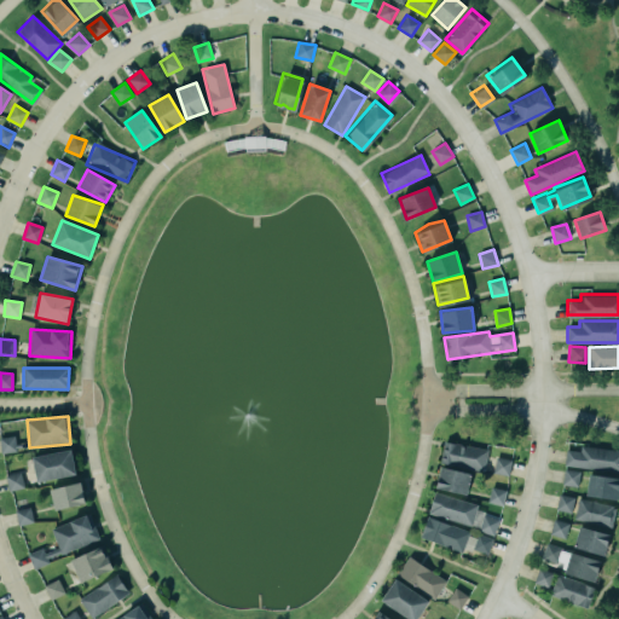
[(0,437),(0,443),(1,453),(17,451),(15,435),(0,437)]
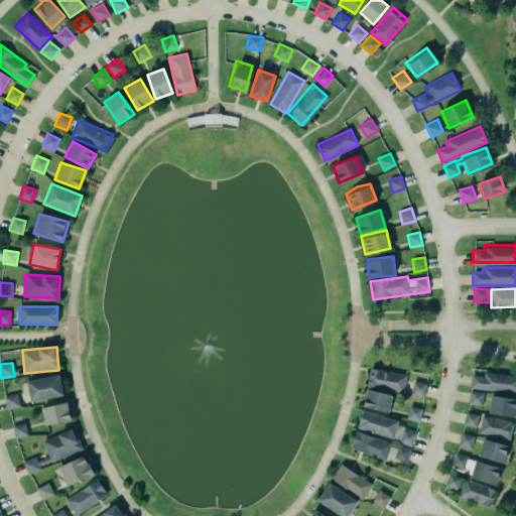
[(367,385),(403,392),(406,375),(370,368),(367,385)]
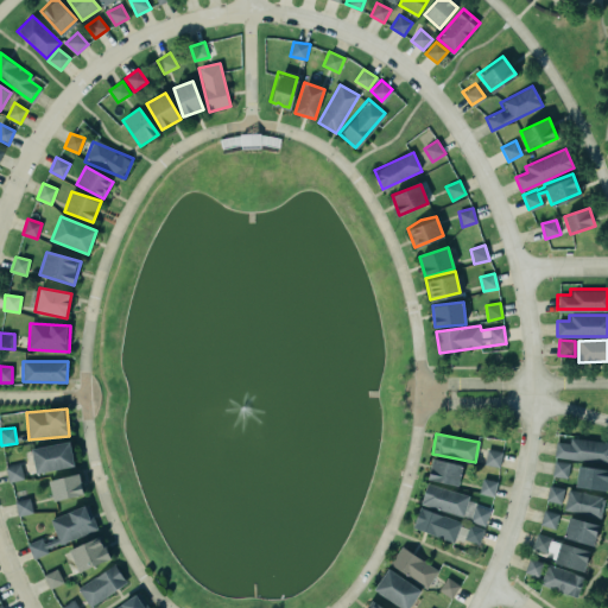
[(555,457),(607,463),(607,442),(570,438),(570,443),(556,442),(555,457)]
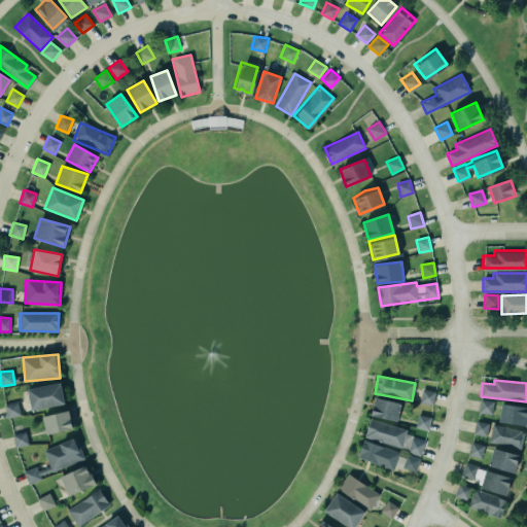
[(31,411),(65,403),(60,382),(27,389),(31,411)]
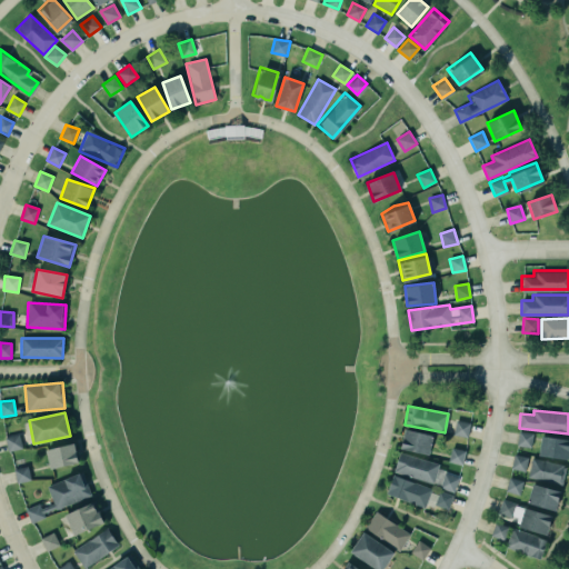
[(468,438),(470,423),(456,421),(453,435),(468,438)]
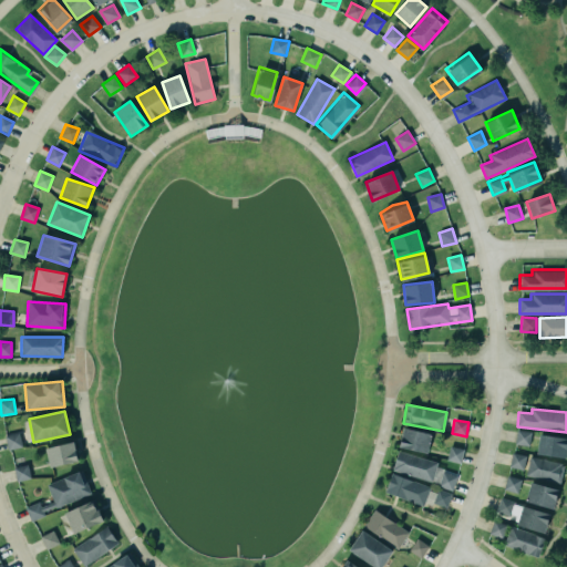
[(397,444),(425,451),(430,431),(414,428),(402,424),(397,444)]
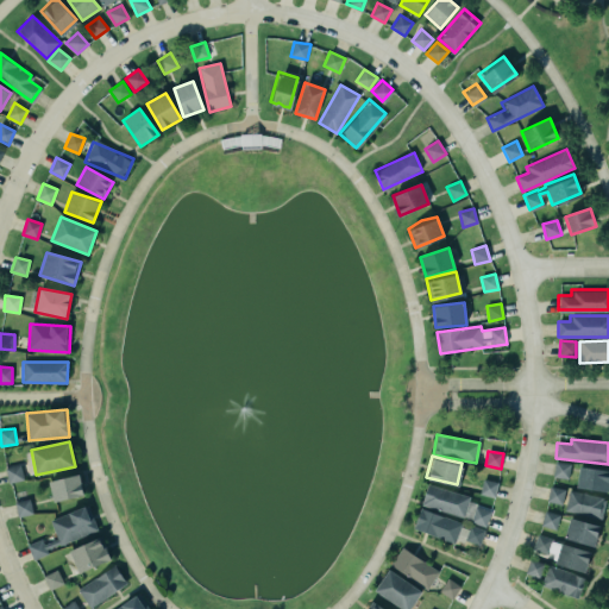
[(569,479),(571,464),(556,462),(553,477),(569,479)]
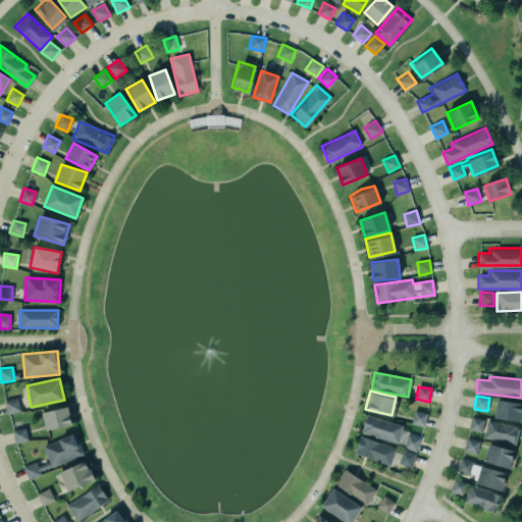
[(7,414),(20,411),(17,398),(4,401),(7,414)]
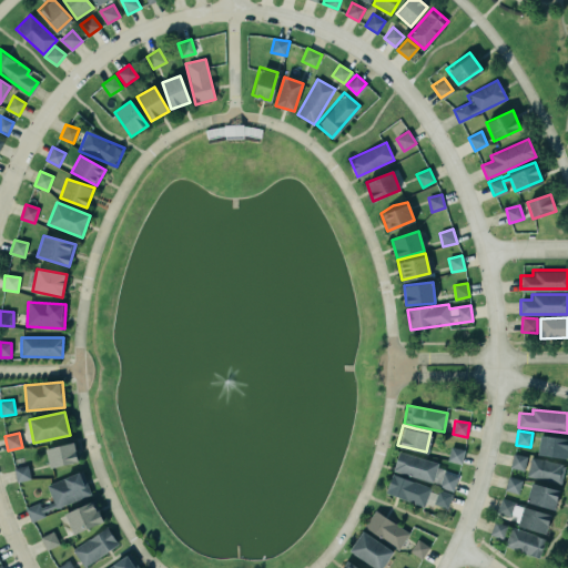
[(567,437),(539,436),(539,456),(567,457),(567,437)]
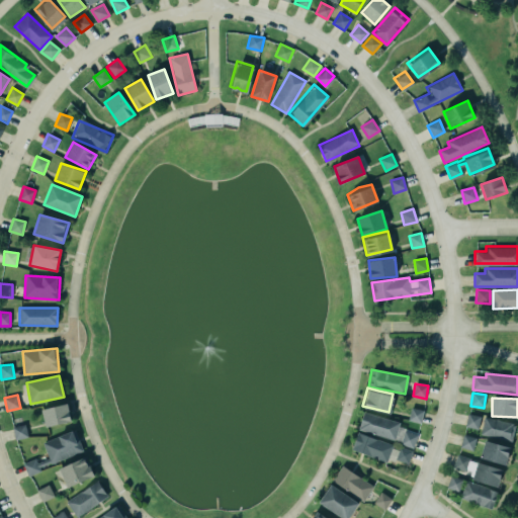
[(45,427),(71,422),(68,405),(41,409),(45,427)]
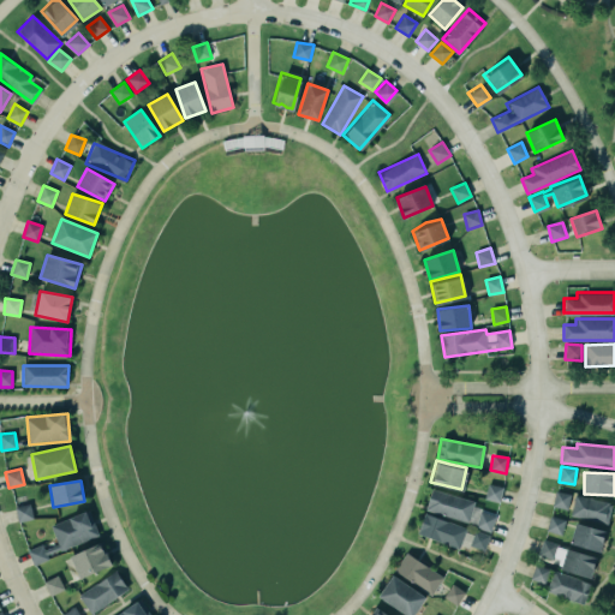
[(500,502),(502,487),(488,484),(484,499),(500,502)]
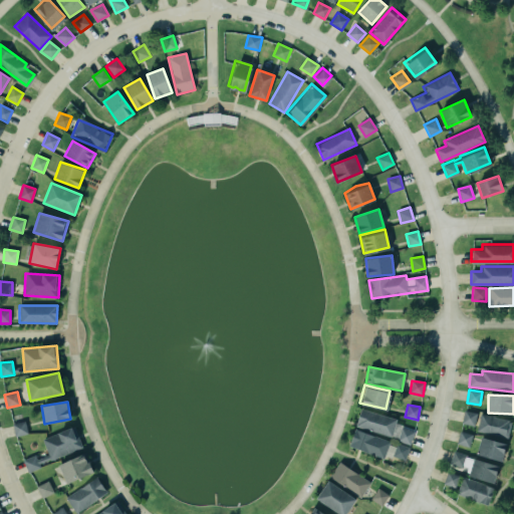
[(392,437),(397,419),(361,409),(355,427),(392,437)]
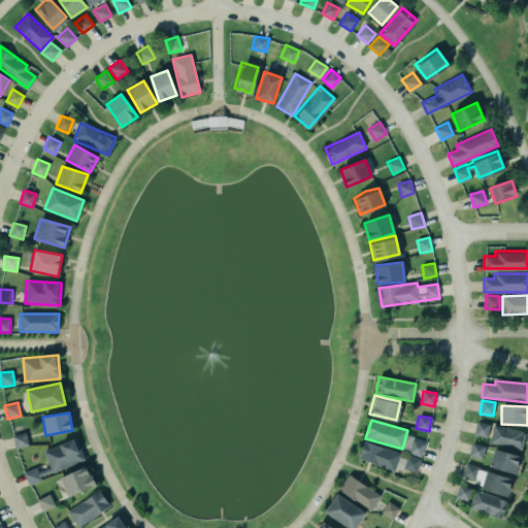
[(475,420),(472,433),(486,435),(489,423),(475,420)]
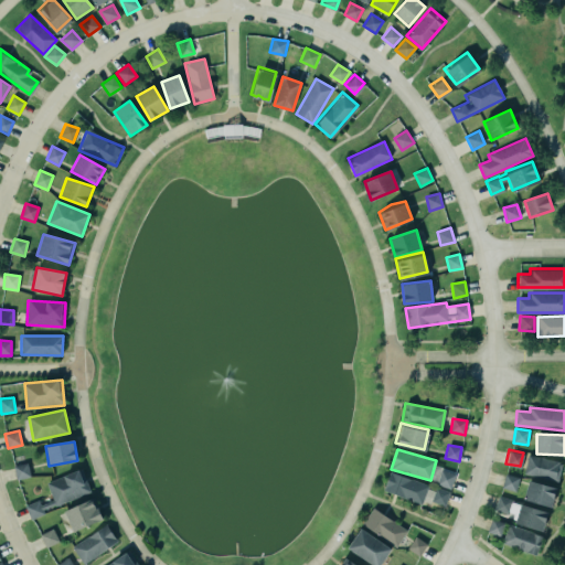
[(526,452),(522,472),(556,479),(560,462),(557,461),(558,459),(526,452)]
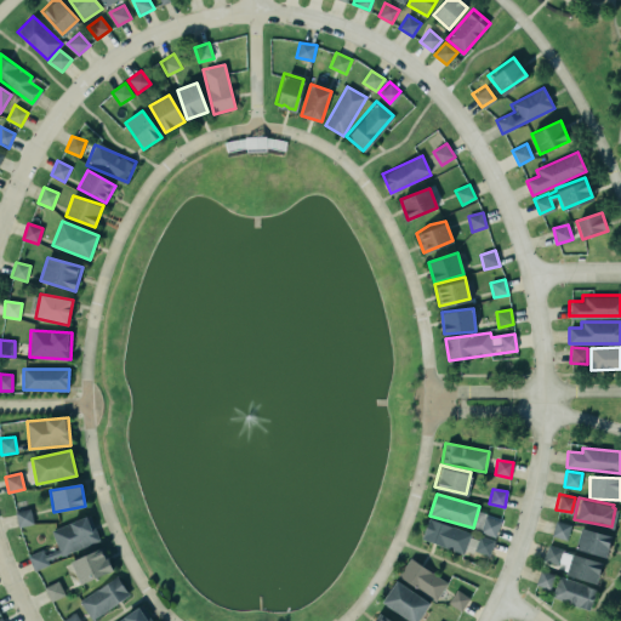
[(15,512),(18,528),(34,524),(30,508),(15,512)]
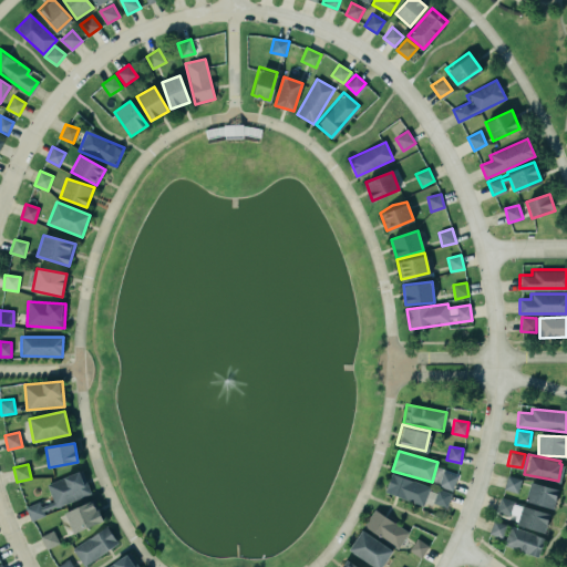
[(81,467),(90,492),(54,507),(53,505),(42,509),(44,514),(30,519),(24,506),(38,501),(40,505),(53,501),(45,483),(62,475),(63,475),(78,468),(81,467)]
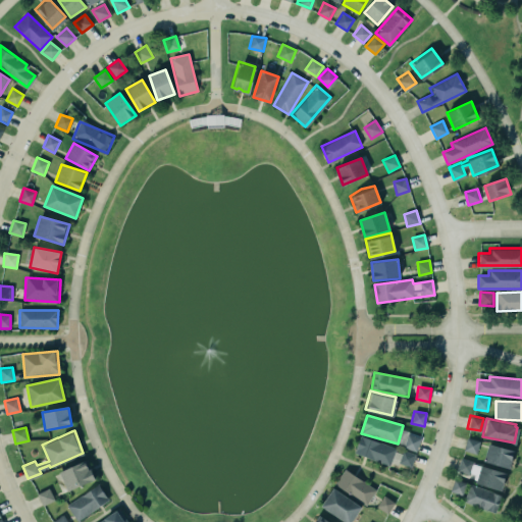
[(416,452),(420,438),(408,434),(404,448),(416,452)]
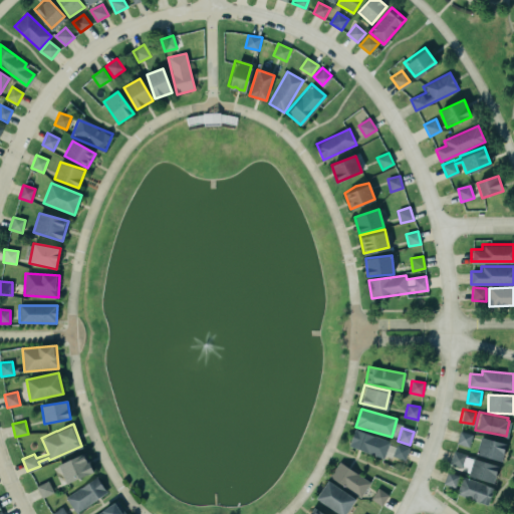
[(383,459),(390,442),(355,430),(349,447),(383,459)]
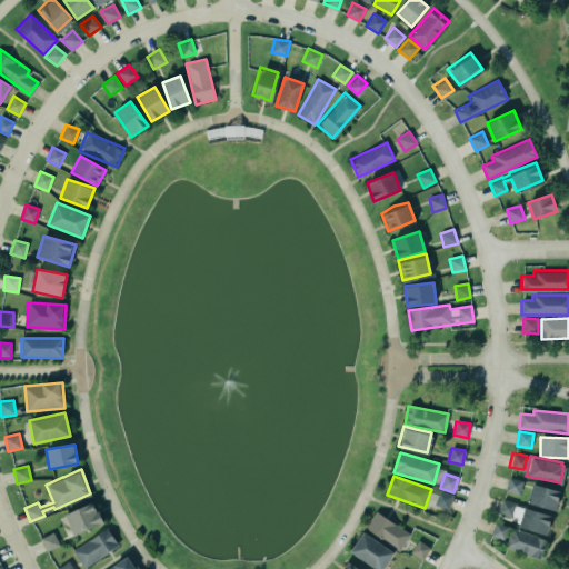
[(506,491),(519,495),(522,481),(509,477),(506,491)]
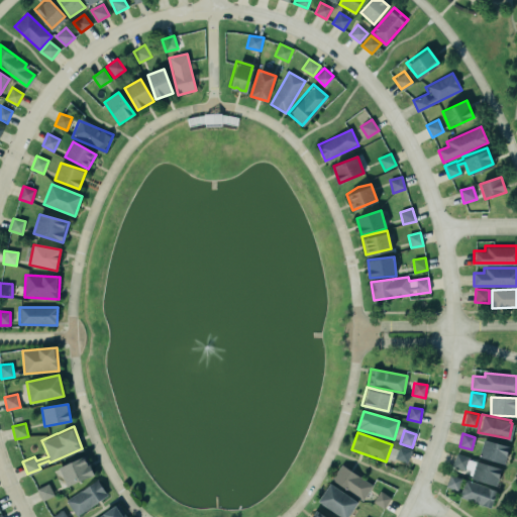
[(478,454),(482,437),(508,444),(503,461),(478,454)]
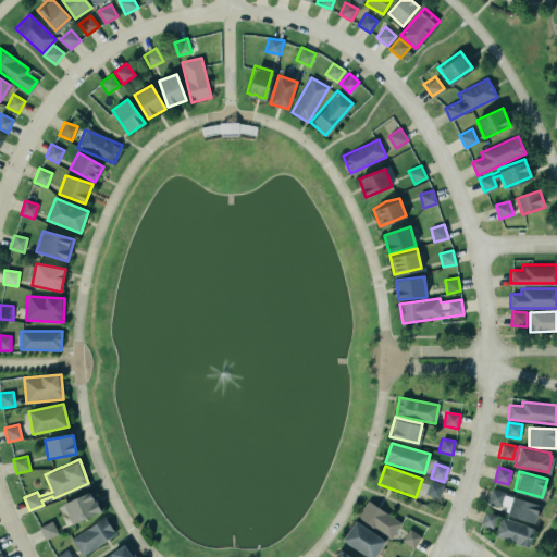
[(426,495),(438,498),(444,484),(431,480),(426,495)]
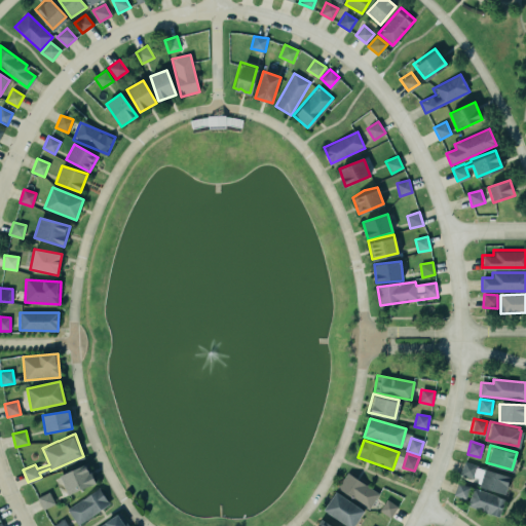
[(477,465),(464,461),(460,475),(473,479),(477,465)]
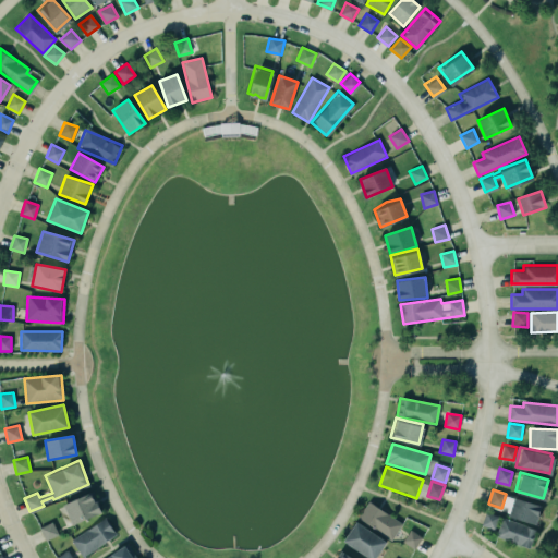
[(72,525),(101,513),(93,493),(63,505),(72,525)]
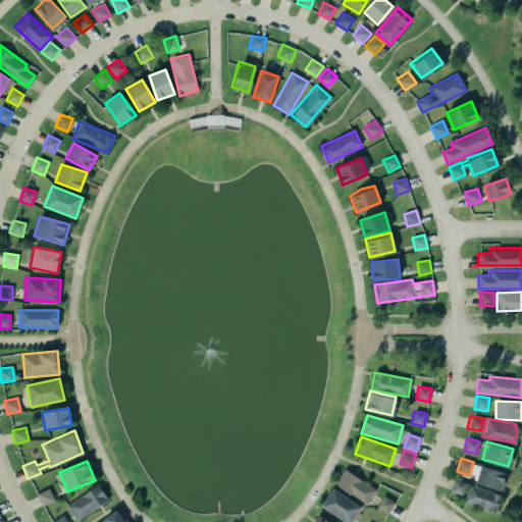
[(506,472),(480,466),(476,484),(502,490),(506,472)]
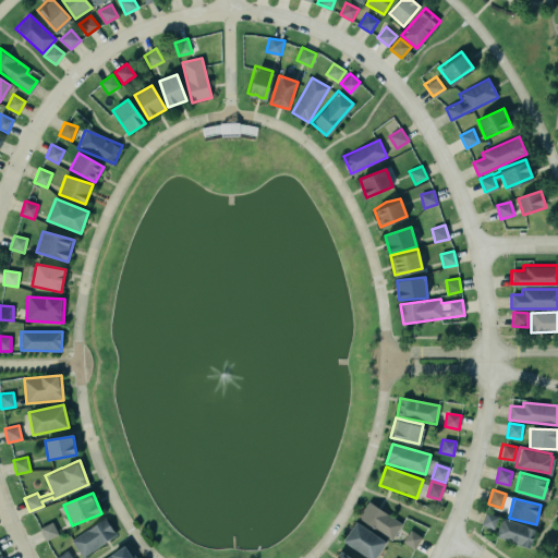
[(367,499),(356,516),(389,538),(400,522),(367,499)]
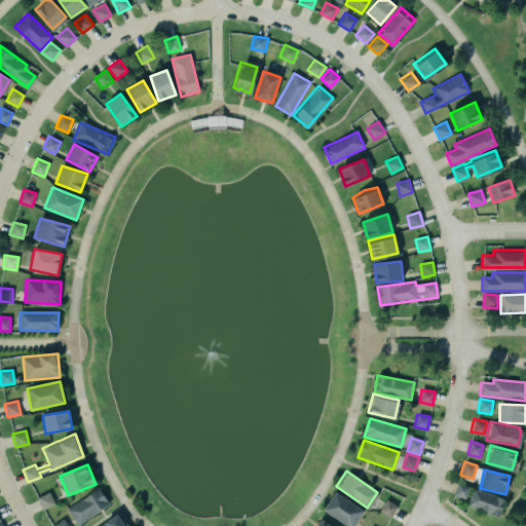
[(454,495),(464,498),(468,486),(457,483),(454,495)]
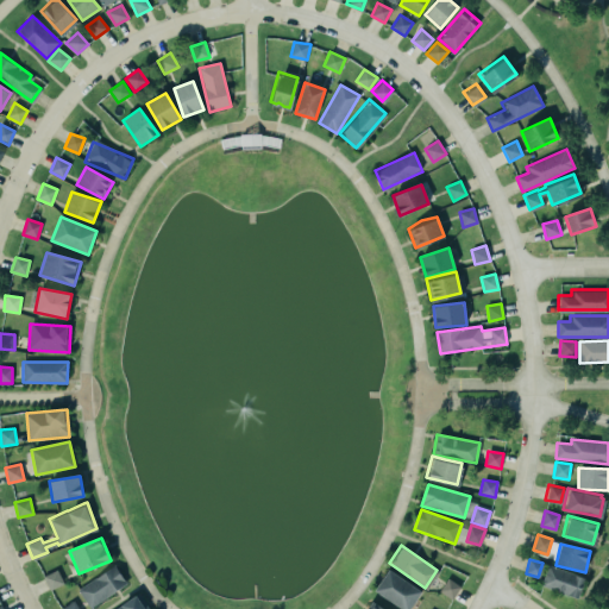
[(76,588),(89,606),(125,581),(113,563),(76,588)]
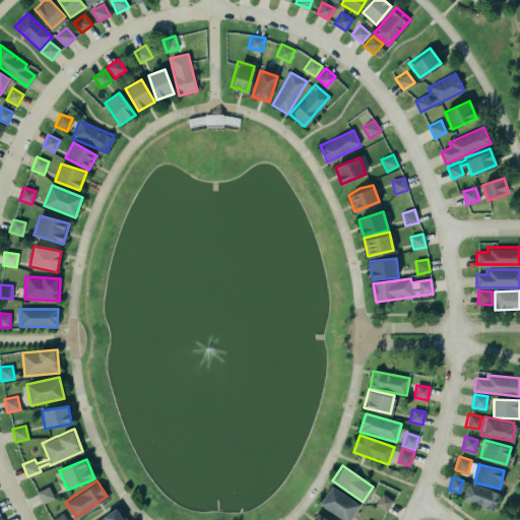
[(462,502),(495,510),(499,492),(467,483),(462,502)]
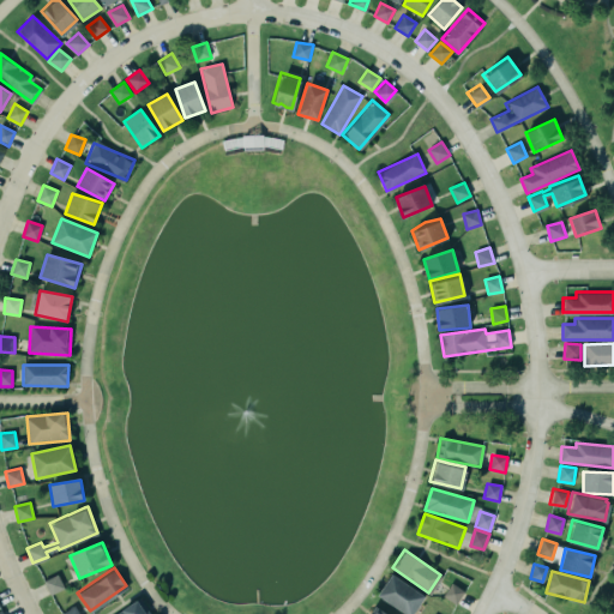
[(65,589),(58,575),(43,582),(50,595),(65,589)]
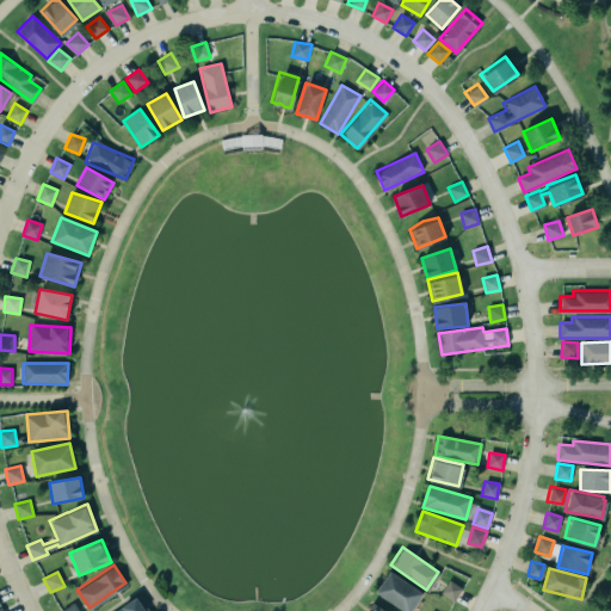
[(403,610),(411,610),(423,593),(390,572),(376,592),(403,610)]
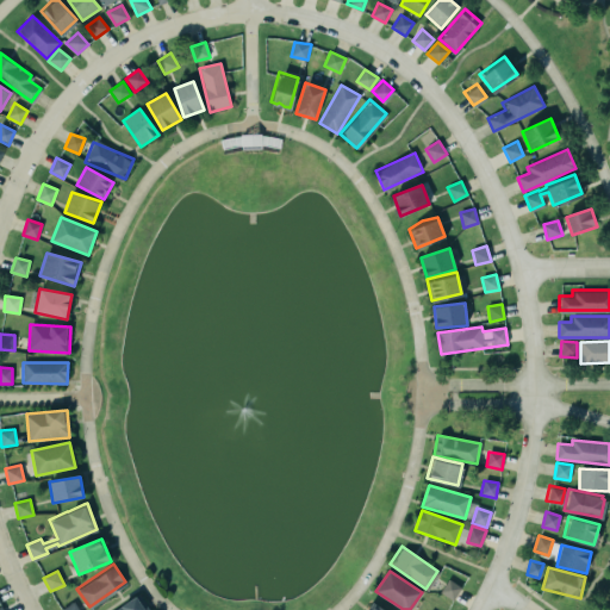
[(447,578),(439,590),(450,599),(460,586),(447,578)]
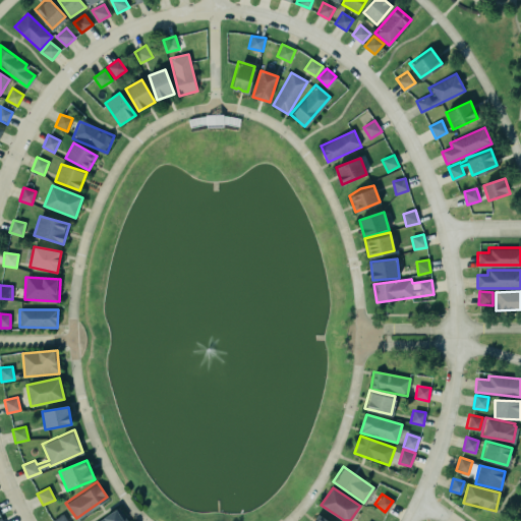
[(94,520),(117,506),(127,520),(94,520)]
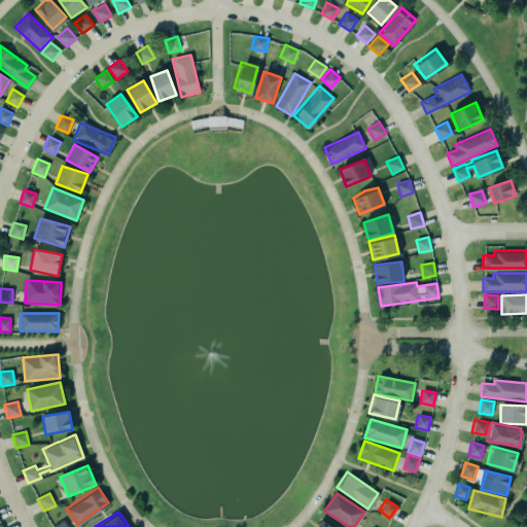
[(334,526),(320,518),(318,522),(318,523),(315,526),(334,526)]
